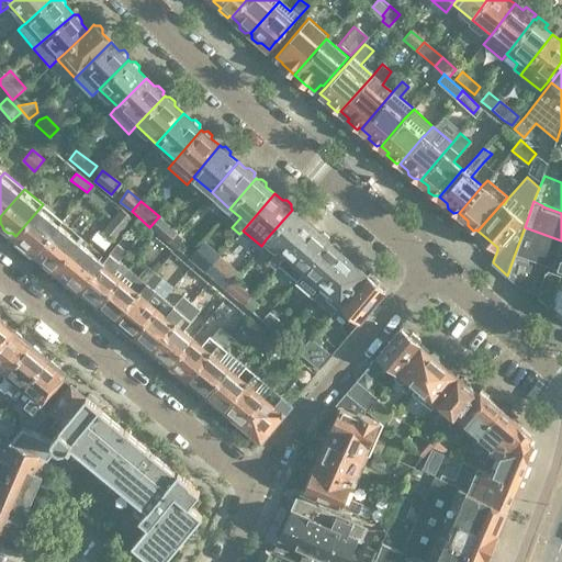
[(43,204),(15,236),(19,239),(20,244),(24,246),(29,247),(37,254),(63,221),(43,204)]
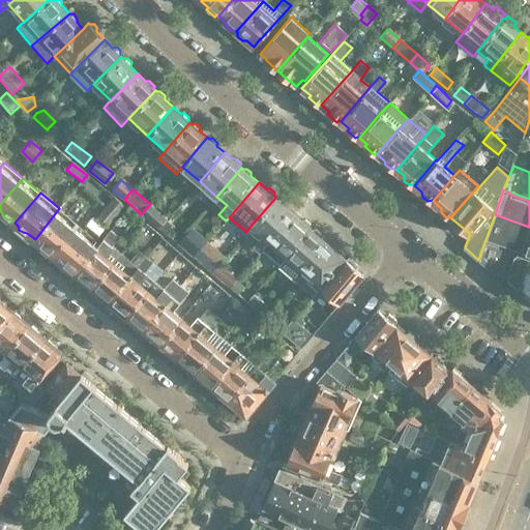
[(112,196),(102,208),(96,217),(108,226),(125,206),(119,201),(112,196)]
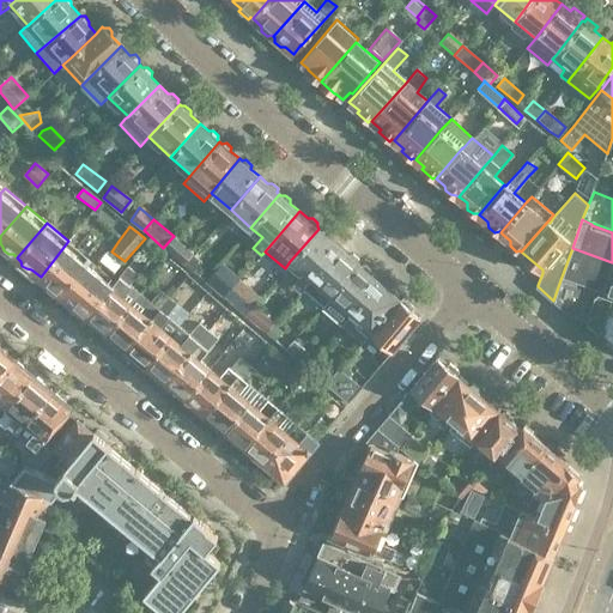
[(319,229),(290,261),(303,273),(291,286),(298,292),(310,279),(339,246),(329,237),(329,232),(325,229),(320,229),(319,229)]
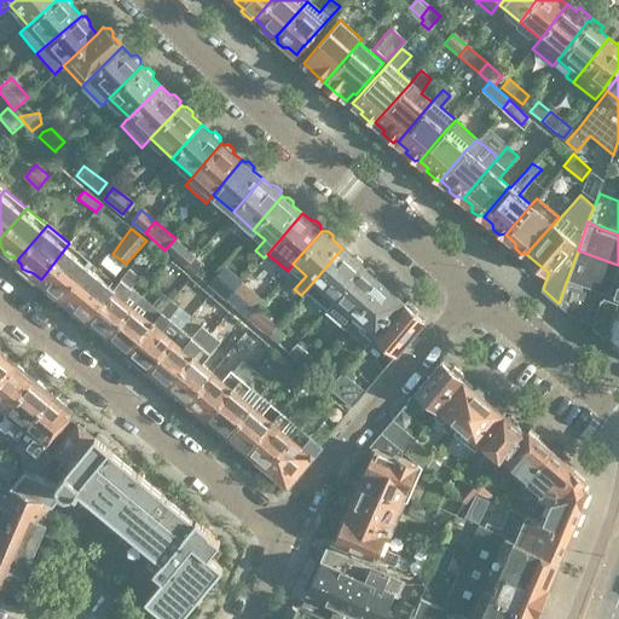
[(174,239),(165,250),(185,268),(195,258),(174,239)]
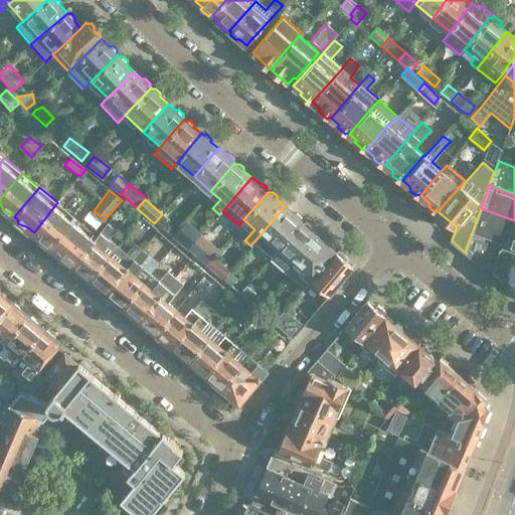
[(57,202),(34,232),(38,236),(39,240),(42,243),(47,243),(51,247),(75,217),(57,202)]
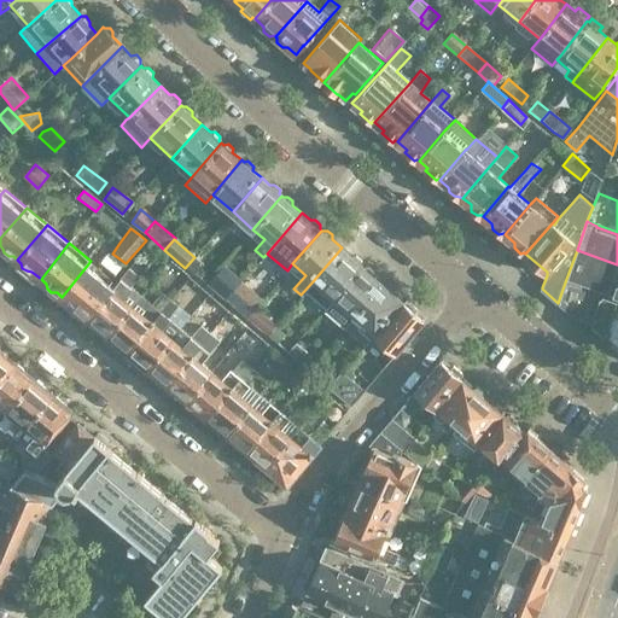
[(342,248),(313,281),(307,289),(308,290),(315,296),(321,289),(333,299),(362,266),(360,263),(360,260),(355,255),(350,256),(342,248)]
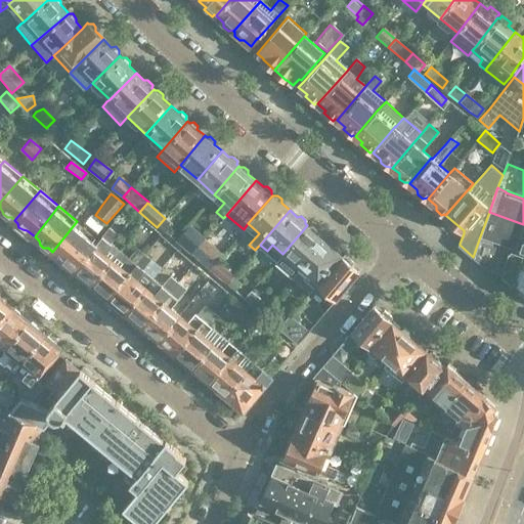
[(523,224),(523,225),(489,212),(480,236),(497,243),(523,251),(523,224)]
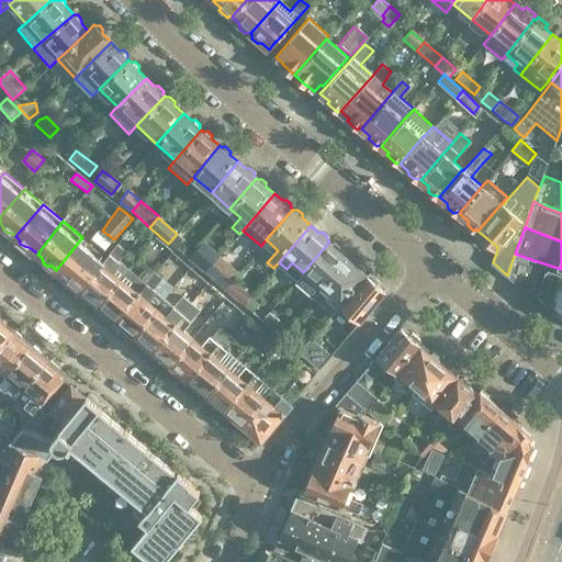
[(177,235),(169,244),(177,250),(184,242),(177,235)]
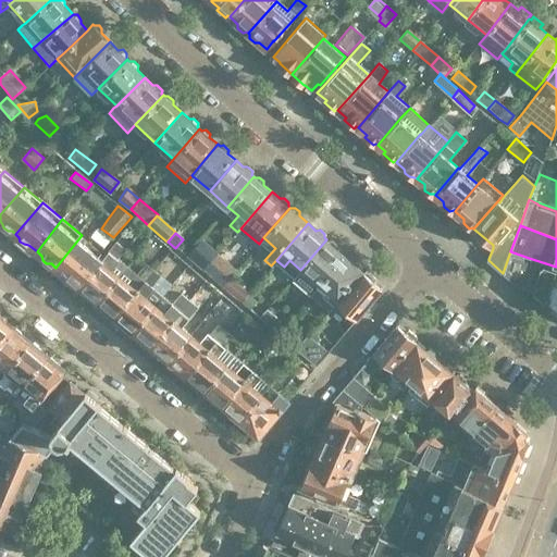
[(82,235),(56,268),(59,270),(59,274),(63,276),(67,277),(74,283),(78,286),(102,258),(99,255),(101,251),(87,239),(82,235)]
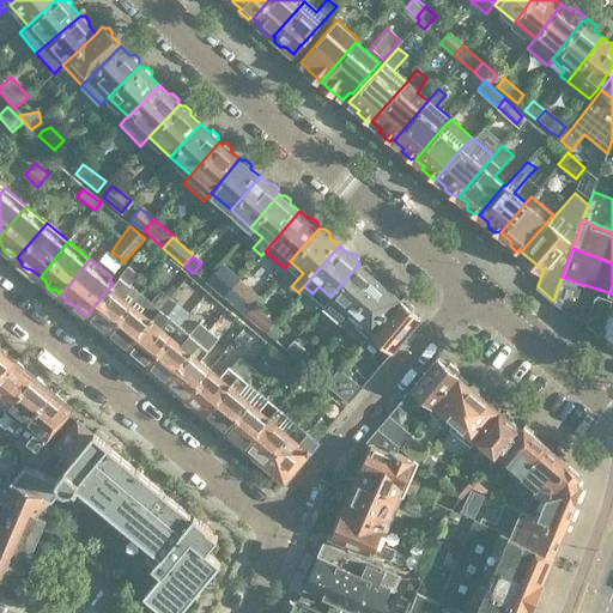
[(331,297),(320,310),(341,326),(380,280),(370,272),(370,268),(364,263),(360,265),(359,263),(331,297)]
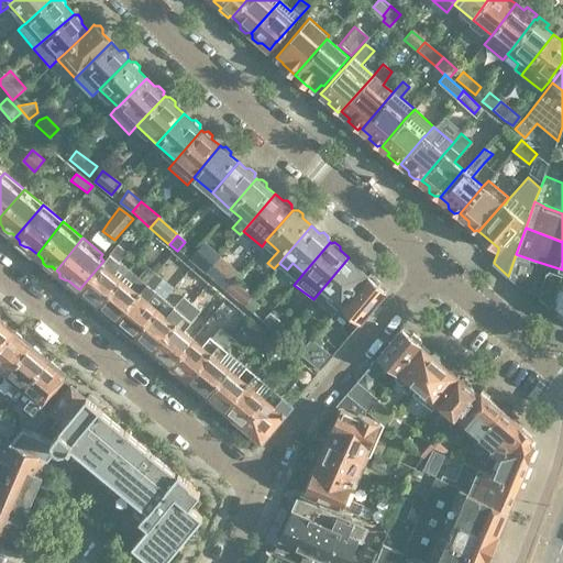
[(103,261),(79,289),(87,296),(87,299),(92,304),(97,304),(98,305),(122,276),(129,268),(119,262),(127,252),(124,251),(117,244),(109,253),(103,261)]
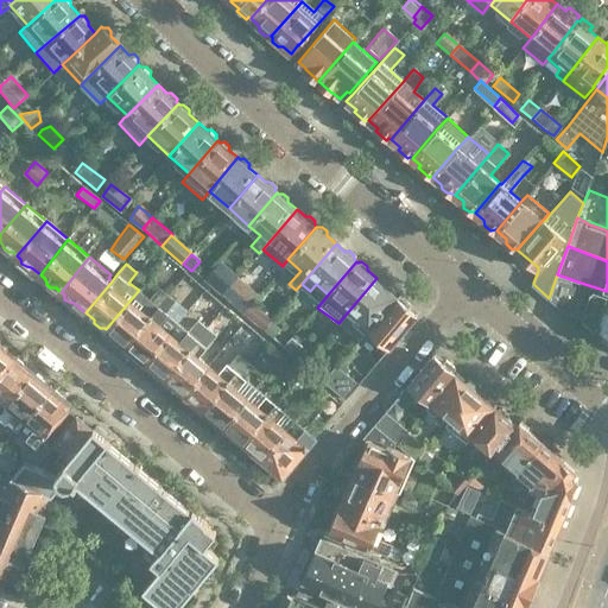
[(210,271),(203,279),(210,285),(222,296),(229,287),(210,271)]
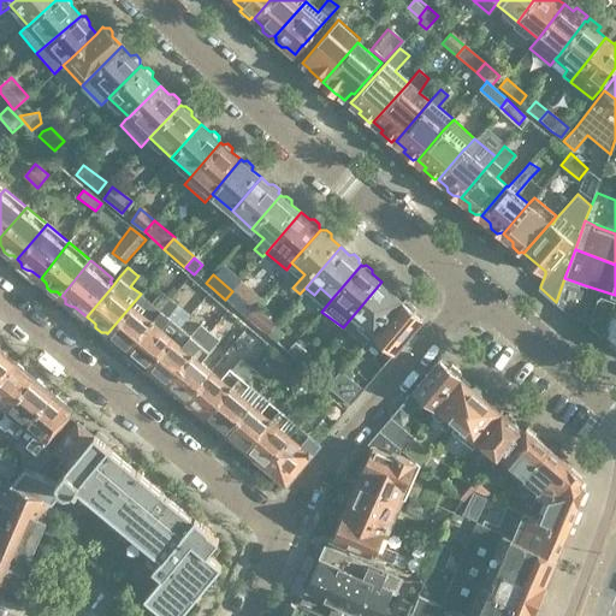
[(585,285),(564,278),(556,302),(574,318),(585,285)]
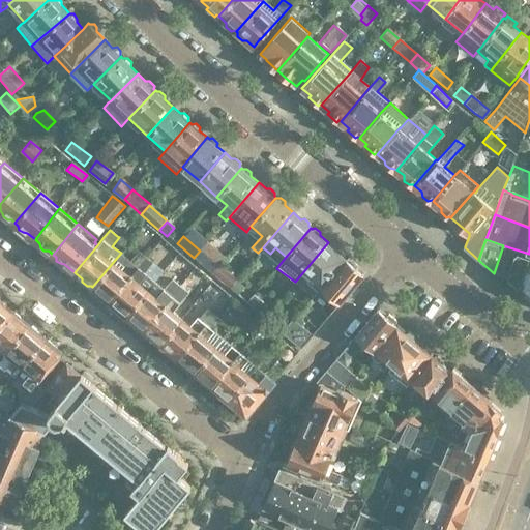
[(328,242),(295,282),(312,296),(320,288),(346,259),(343,256),(344,253),(339,248),(335,248),(328,242)]
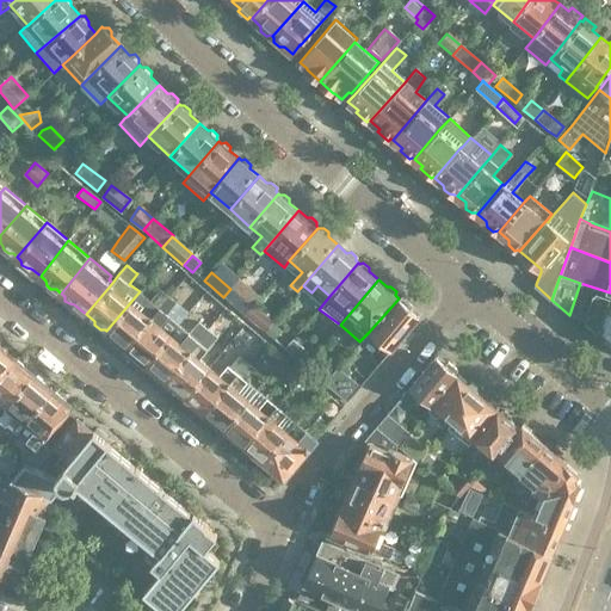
[(232,289),(224,297),(233,304),(240,296),(232,289)]
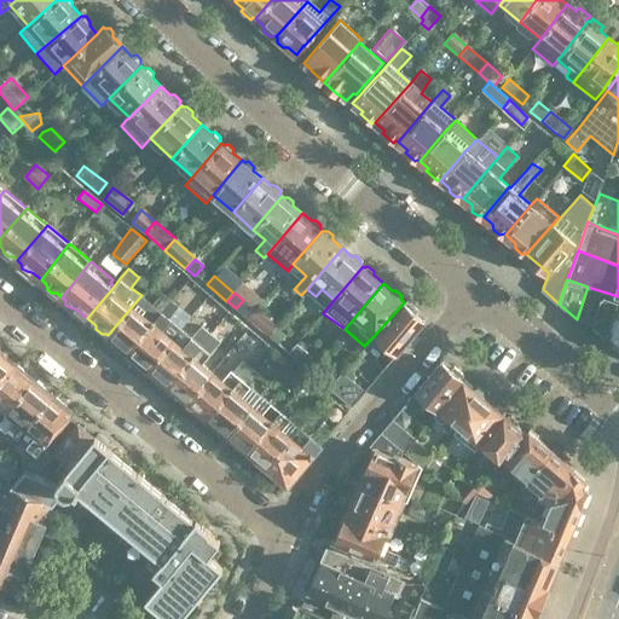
[(134,304),(108,335),(110,336),(109,340),(115,345),(120,345),(125,348),(123,351),(126,353),(168,302),(161,296),(154,306),(142,295),(134,304)]
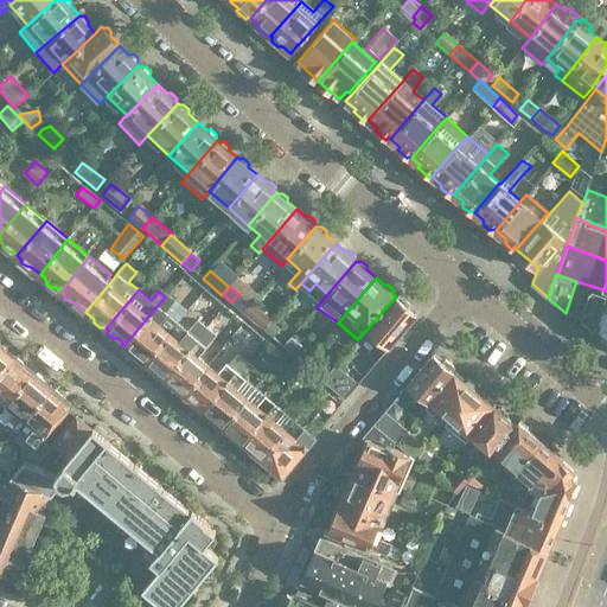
[(590,294),(589,293),(585,310),(582,318),(594,330),(595,328),(606,338),(606,296),(592,291),(590,294)]
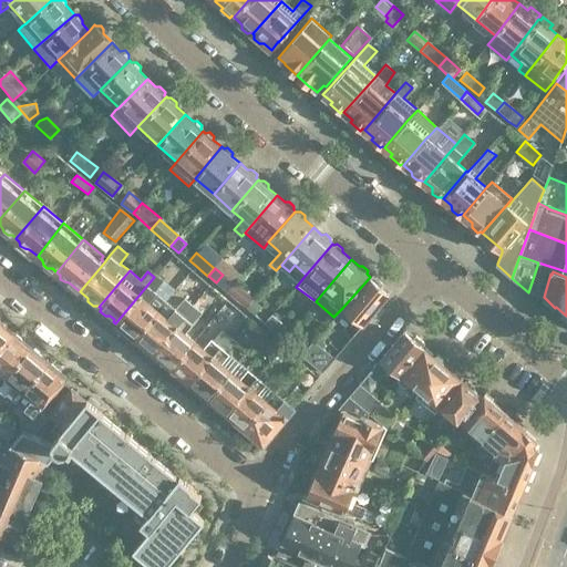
[(370,277),(342,308),(361,325),(389,292),(380,285),(382,282),(373,275),(370,277)]
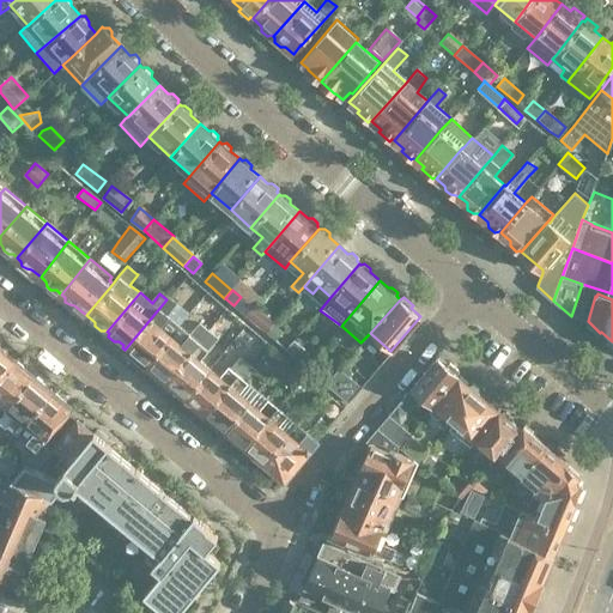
[(176,308),(167,299),(125,350),(128,352),(129,351),(135,356),(134,358),(140,363),(145,363),(146,364),(176,329),(175,329),(167,321),(170,317),(169,316),(176,308)]
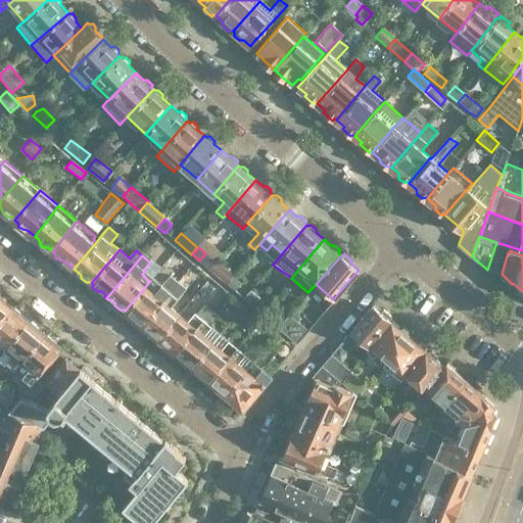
[(216,260),(208,269),(226,283),(232,275),(216,260)]
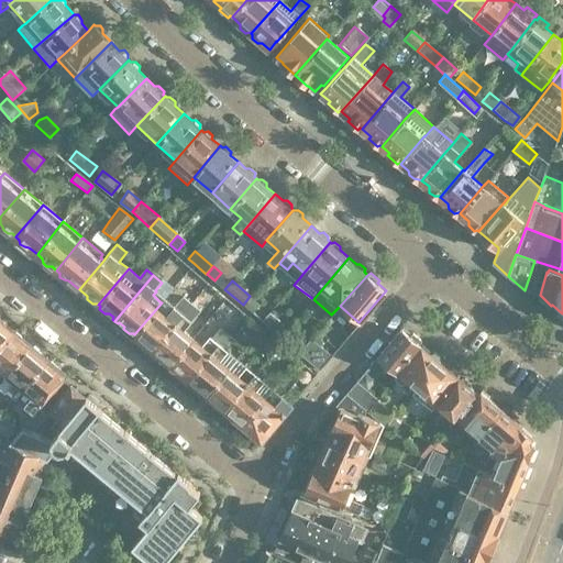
[(162,302),(134,334),(136,335),(135,340),(141,343),(144,343),(150,348),(148,349),(151,351),(191,304),(183,296),(174,307),(165,299),(161,302),(162,302)]
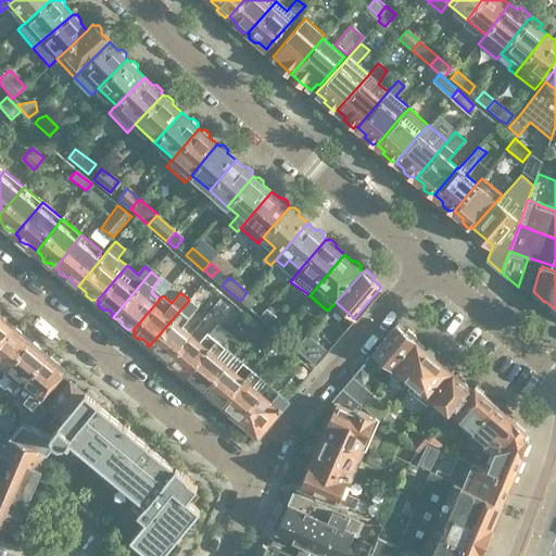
[(248,293),(240,302),(251,311),(257,302),(248,293)]
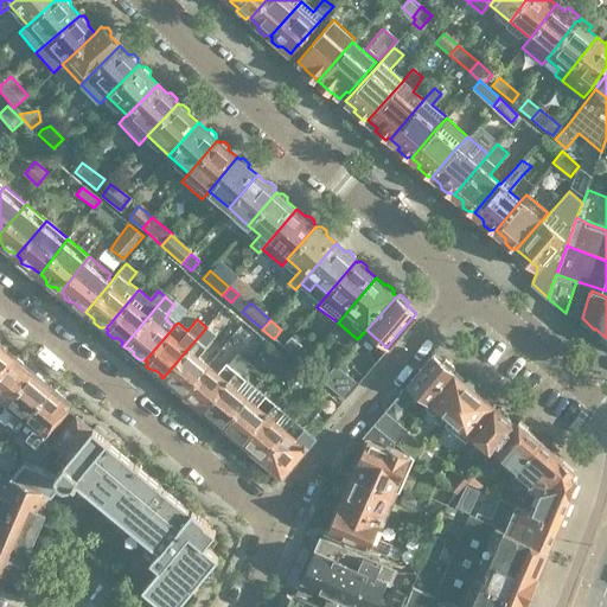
[(206,327),(163,378),(165,381),(167,379),(172,384),(173,388),(178,393),(181,391),(184,394),(209,363),(199,356),(206,346),(216,334),(206,327)]
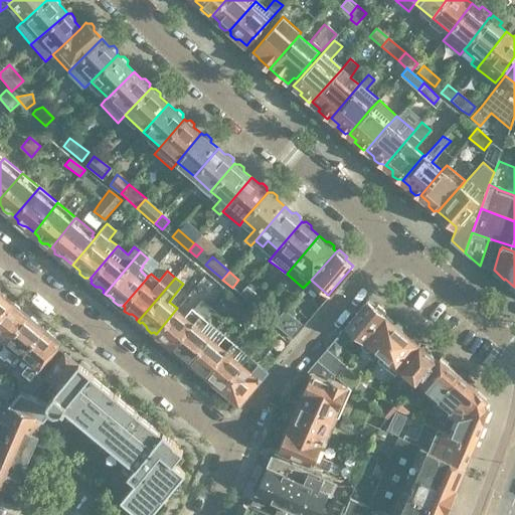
[(246,286),(239,294),(253,306),(260,298),(246,286)]
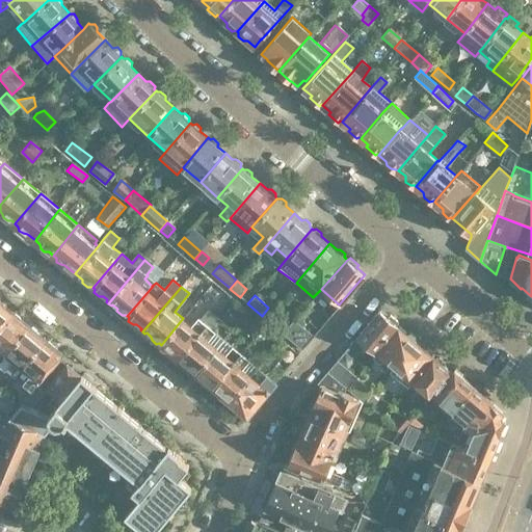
[(0,326),(10,313),(3,307),(4,303),(0,299),(0,326)]
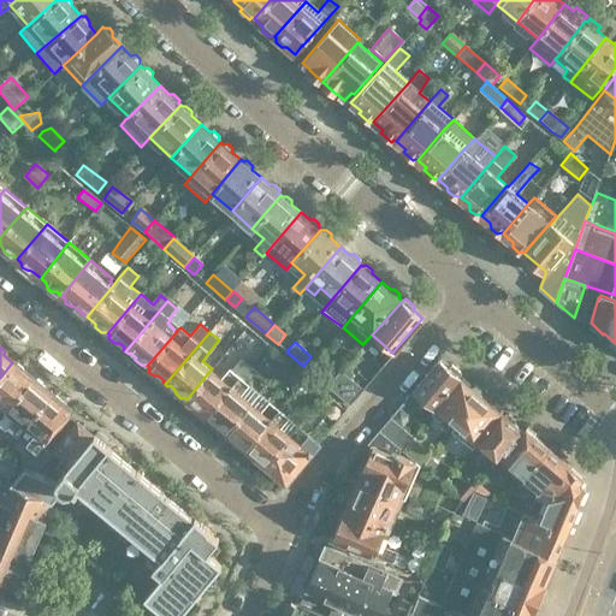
[(212,368),(187,400),(188,400),(188,404),(194,409),(199,409),(203,413),(202,415),(206,418),(249,365),(242,357),(231,369),(229,368),(221,377),(212,368)]
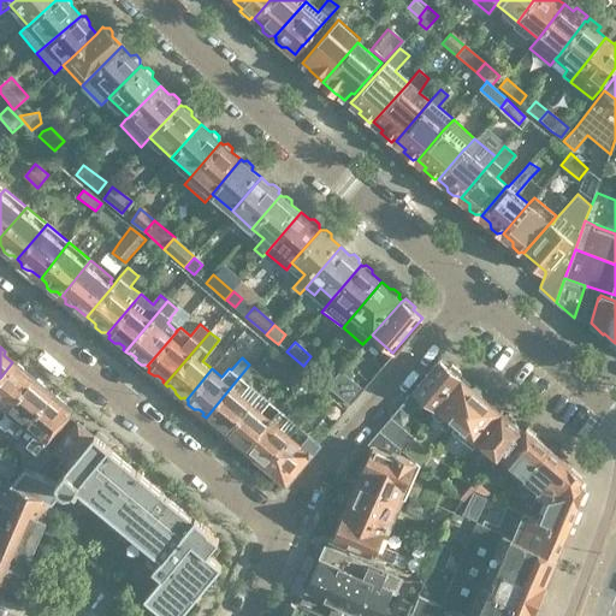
[(403,402),(391,416),(402,425),(421,397),(434,409),(462,377),(460,375),(461,373),(452,366),(450,368),(439,360),(403,402)]
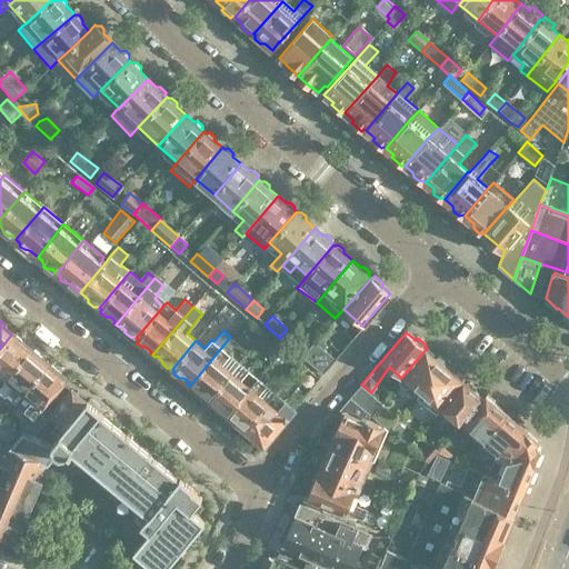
[(11,335),(0,349),(0,386),(29,350),(21,343),(21,339),(17,335),(13,337),(11,335)]
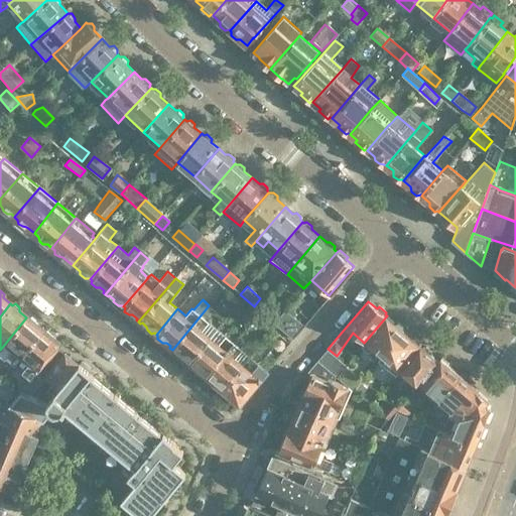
[(209,305),(172,350),(174,352),(175,350),(179,354),(179,357),(183,361),(187,361),(189,362),(217,329),(209,323),(207,320),(216,311),(209,305)]
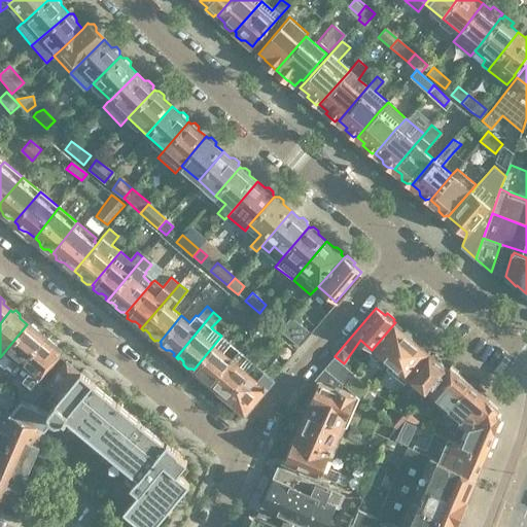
[(291,316),(280,329),(295,343),(295,342),(300,346),(311,332),(307,328),(291,316)]
